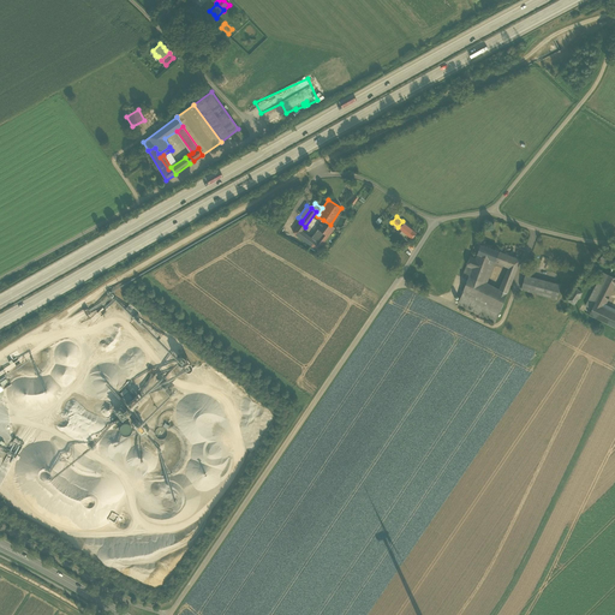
[(334,228),(330,225),(323,220),(317,228),(318,230),(315,234),(321,238),(324,233),(328,237),(334,228)]
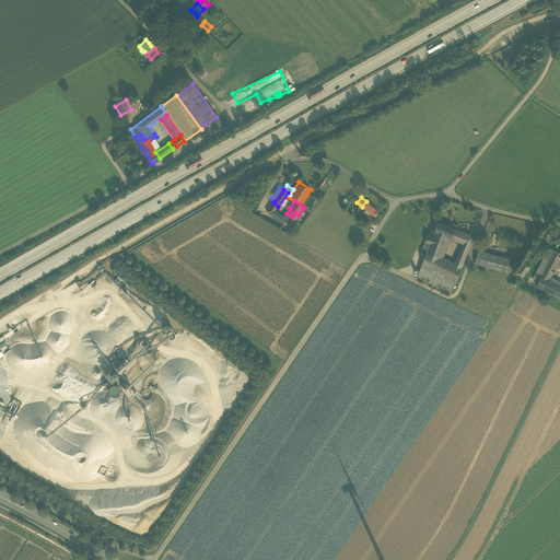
[(366,201),(362,207),(375,218),(380,212),(366,201)]
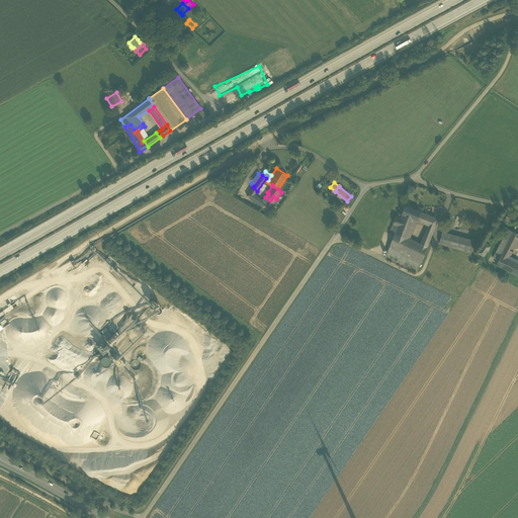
[(254,194),(255,193),(251,190),(247,195),(259,205),(262,200),(254,194)]
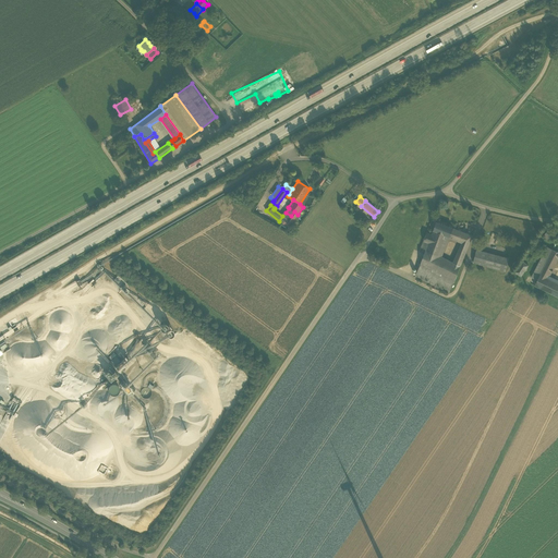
[(291,216),(286,213),(282,216),(279,221),(288,228),(298,215),(294,211),(291,216)]
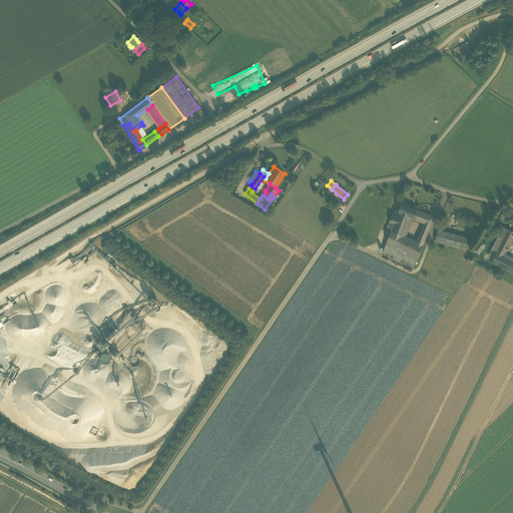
[(417,209),(401,203),(398,211),(412,216),(414,217),(417,209)]
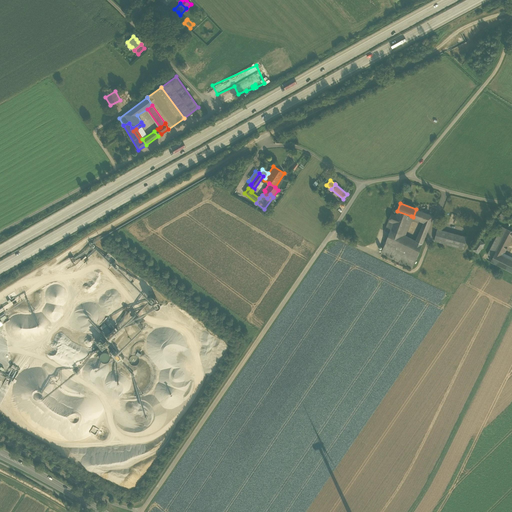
[(433,216),(416,209),(413,217),(412,218),(424,223),(430,225),(433,216)]
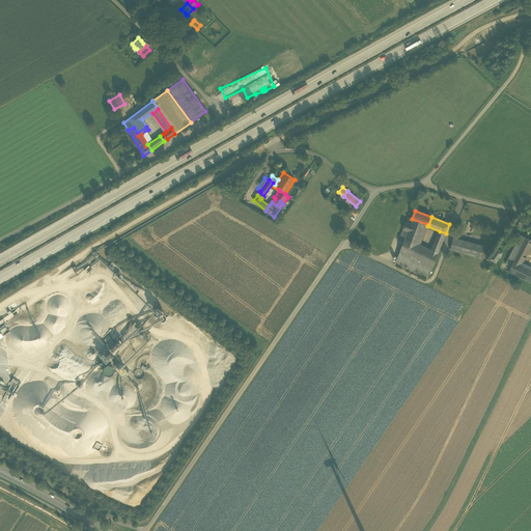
[(404,239),(400,252),(410,257),(416,243),(418,244),(421,236),(426,224),(412,219),(411,223),(404,239)]
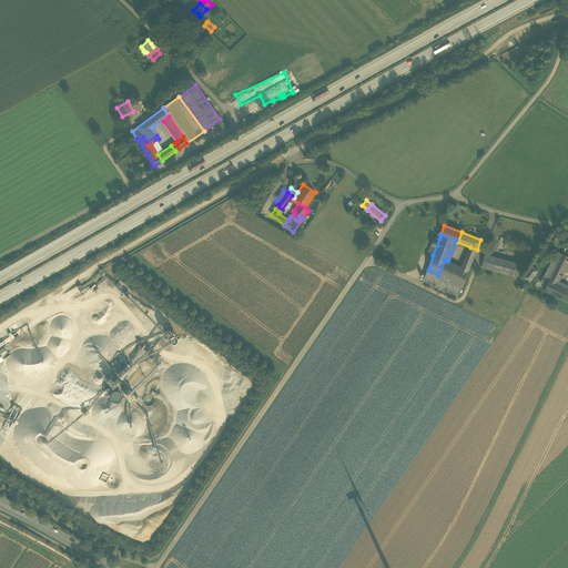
[(501,236),(493,234),(489,243),(498,246),(501,236)]
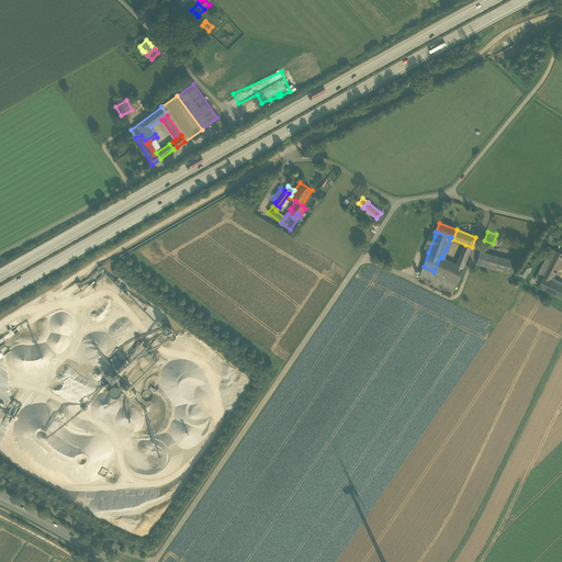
[(559,238),(551,233),(547,238),(550,240),(549,242),(551,244),(553,242),(555,243),(559,238)]
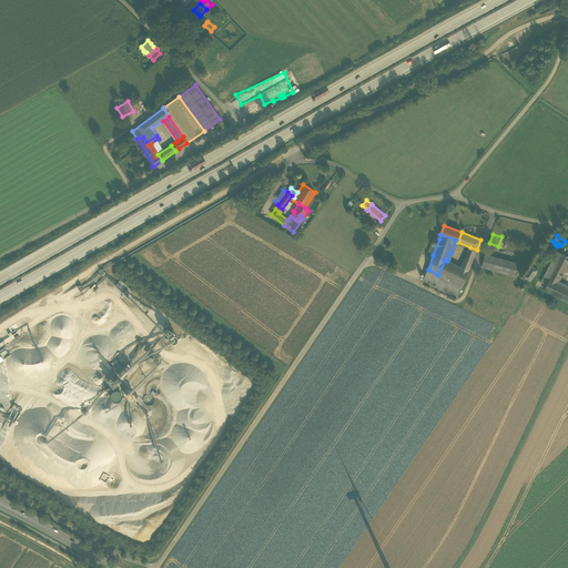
[(433,255),(439,239),(434,236),(428,253),(433,255)]
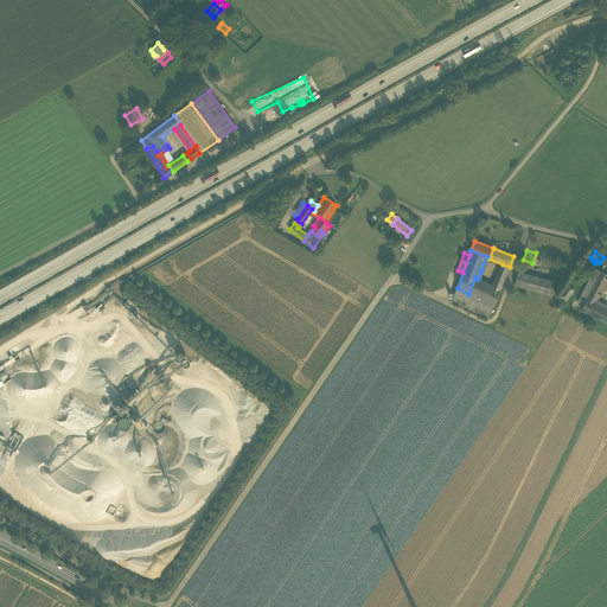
[(500,289),(510,267),(503,264),(493,286),(500,289)]
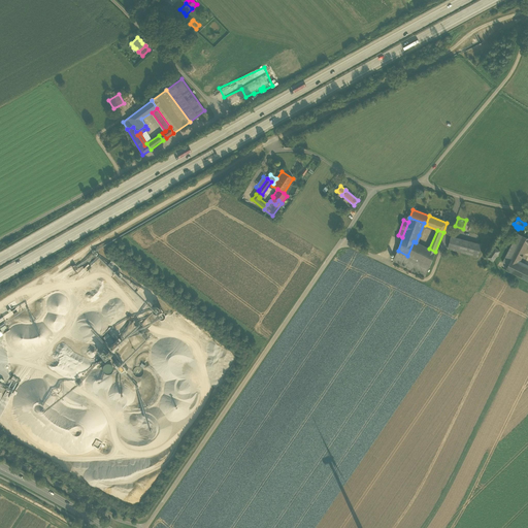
[(527,242),(527,241),(527,237),(523,236),(518,233),(502,262),(508,265),(512,259),(519,263),(521,261),(519,260),(527,242)]
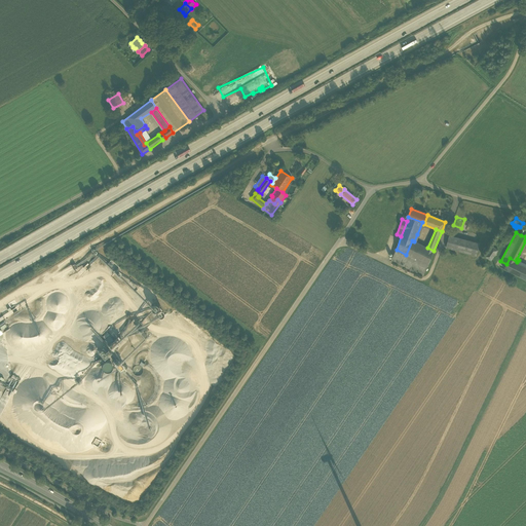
[(480,243),(449,235),(446,248),(476,256),(480,243)]
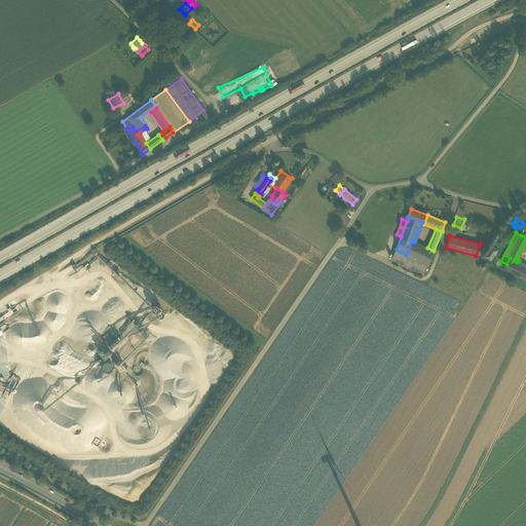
[(428,265),(434,251),(427,248),(414,241),(412,240),(406,255),(428,265)]
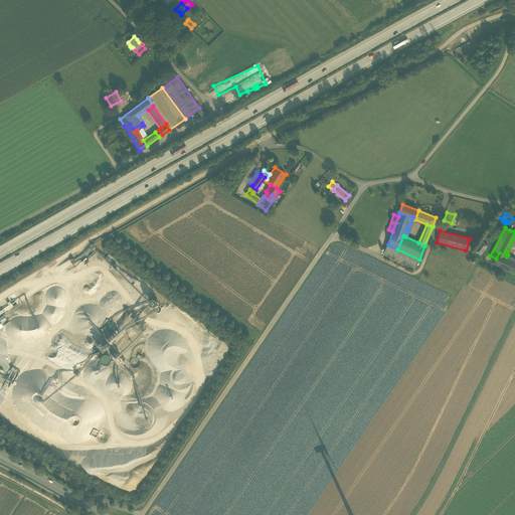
[(482,241),(475,251),(481,255),(488,245),(482,241)]
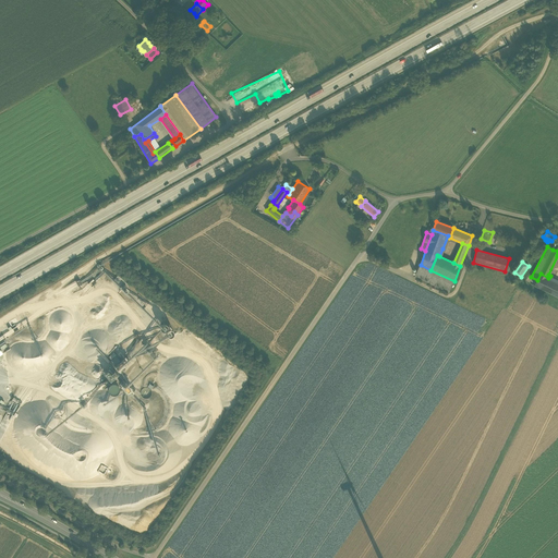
[(449,293),(455,281),(431,270),(421,265),(414,277),(449,293)]
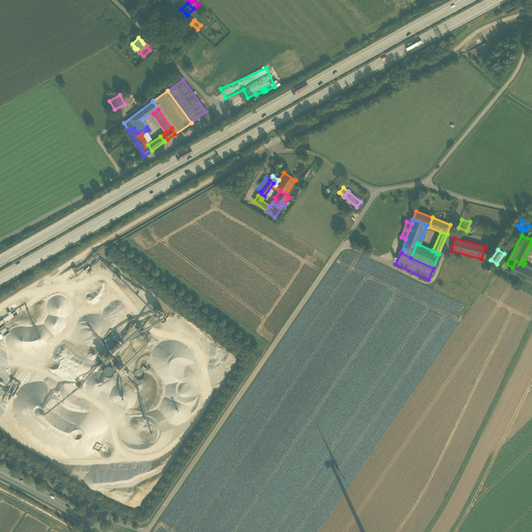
[(531,269),(523,265),(515,261),(512,267),(509,272),(531,283),(531,269)]
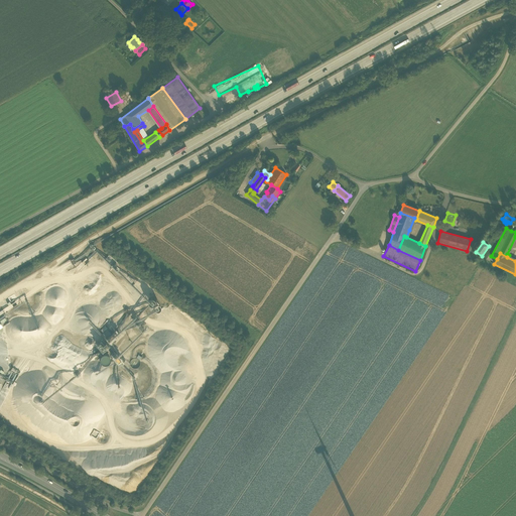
[(96,345),(102,351),(110,345),(108,343),(119,334),(115,331),(105,340),(104,338),(96,345)]
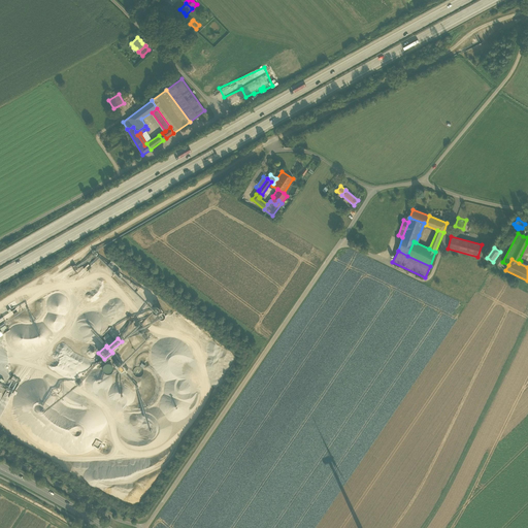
[(113,364),(122,373),(126,370),(118,361),(113,364)]
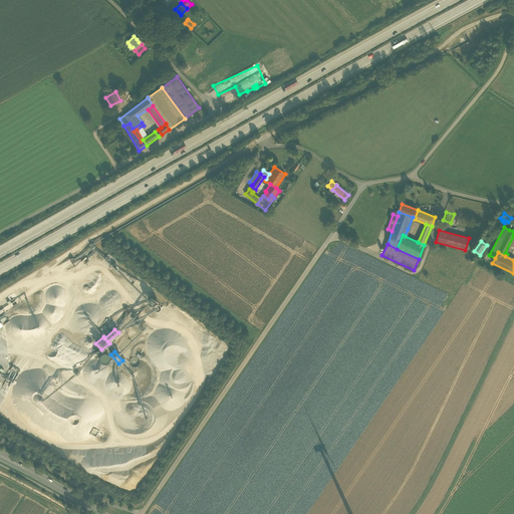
[(108,353),(101,356),(103,363),(111,361),(108,353)]
